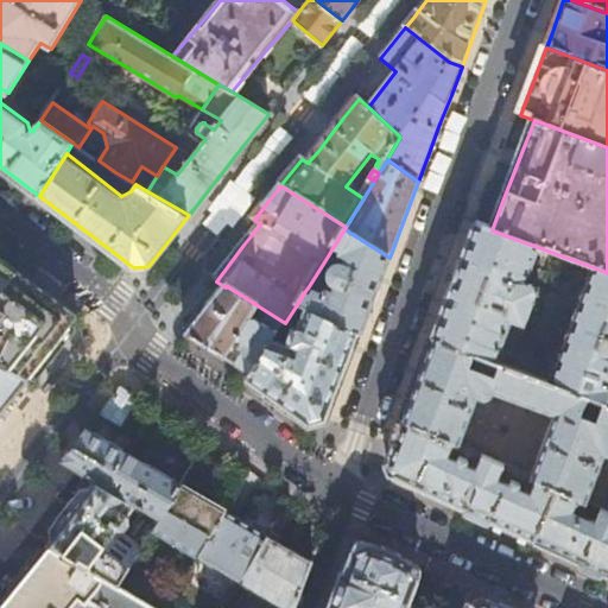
[(458,278),(435,342),(496,365),(513,323),(526,328),(539,292),(526,286),(540,248),(492,230),(479,226),(458,278)]
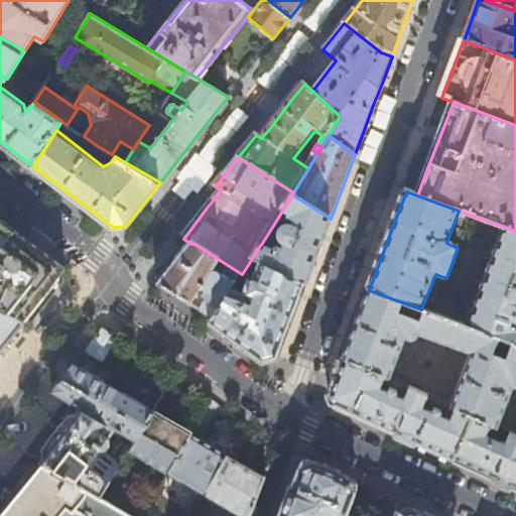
[(251,260),(260,264),(305,286),(331,219),(292,195),(282,211),(293,217),(291,221),(297,224),(294,229),(292,229),(286,230),(283,233),(281,238),(281,242),(283,246),(285,247),(283,253),(278,251),(277,254),(276,253),(275,255),(259,247),(251,260)]
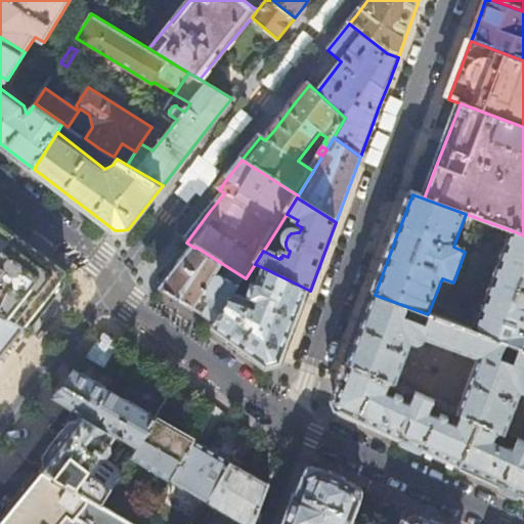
[(0,314),(15,322),(24,329),(36,313),(45,301),(59,284),(68,273),(10,229),(0,222),(0,314)]
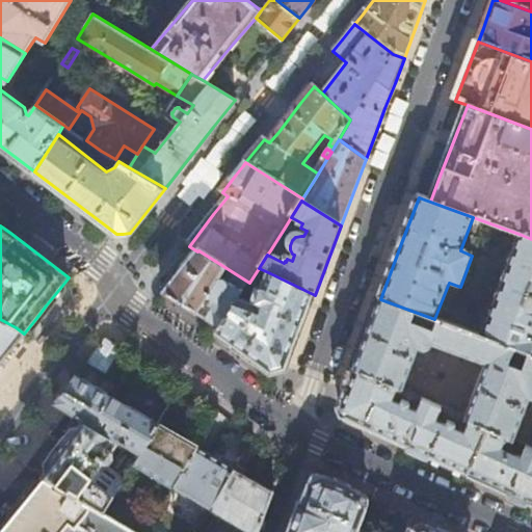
[(531,239),(522,235),(483,338),(515,350),(528,354),(531,355),(531,239)]
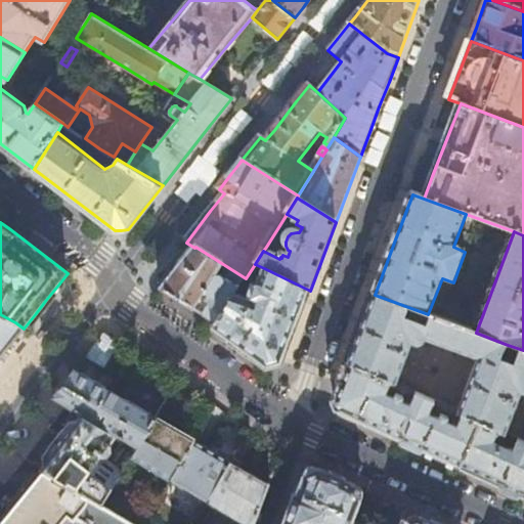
[(234,295),(246,278),(195,247),(194,248),(177,271),(170,265),(165,273),(161,279),(161,289),(163,290),(162,291),(214,326),(234,295)]
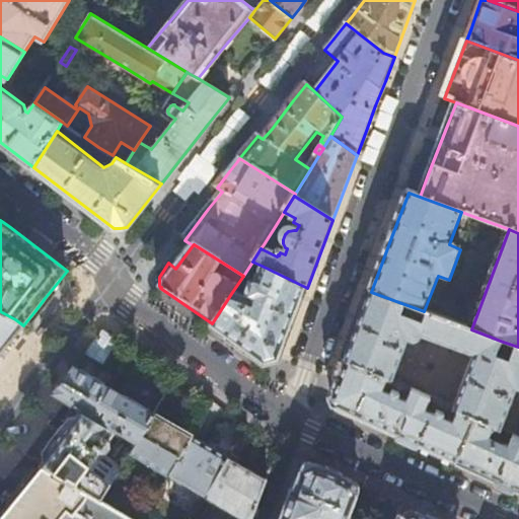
[(238,297),(232,292),(212,323),(211,325),(266,367),(279,362),(301,302),(307,288),(262,266),(255,279),(251,277),(238,297)]
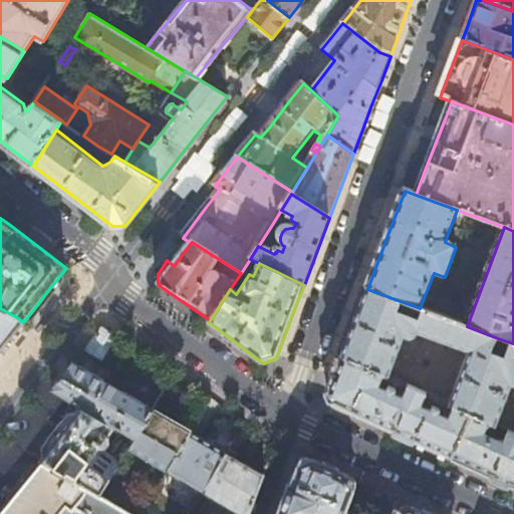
[(513,343),(510,342),(507,351),(495,346),(498,338),(467,326),(420,308),(367,289),(341,358),(389,379),(405,339),(408,340),(412,339),(416,337),(418,334),(468,353),(448,406),(455,409),(471,417),(489,425),(495,428),(512,386),(513,387),(513,343)]
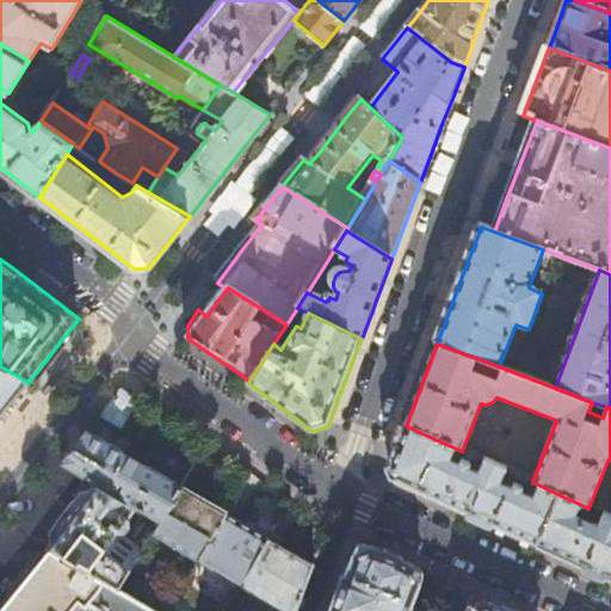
[(0,417),(28,383),(18,376),(0,366),(0,417)]
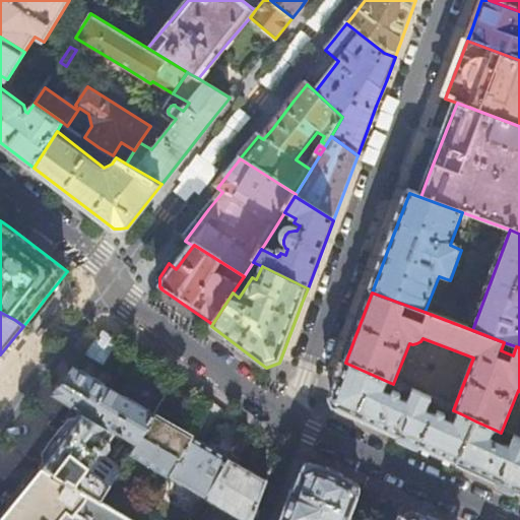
[(104,335),(85,359),(104,371),(120,344),(104,335)]
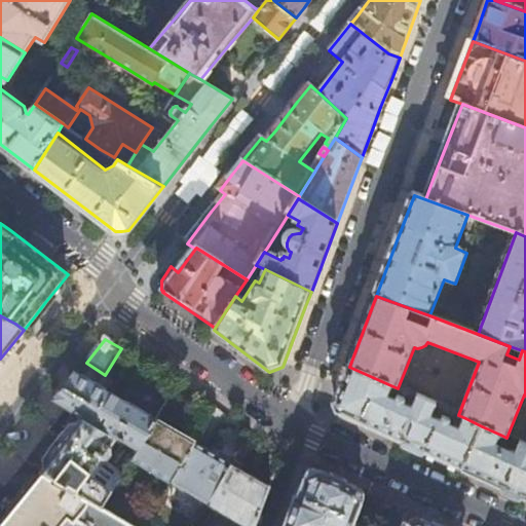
[(436,406),(398,388),(349,367),(336,402),(341,416),(463,472),(482,426),(465,418),(460,429),(431,416),(436,406)]
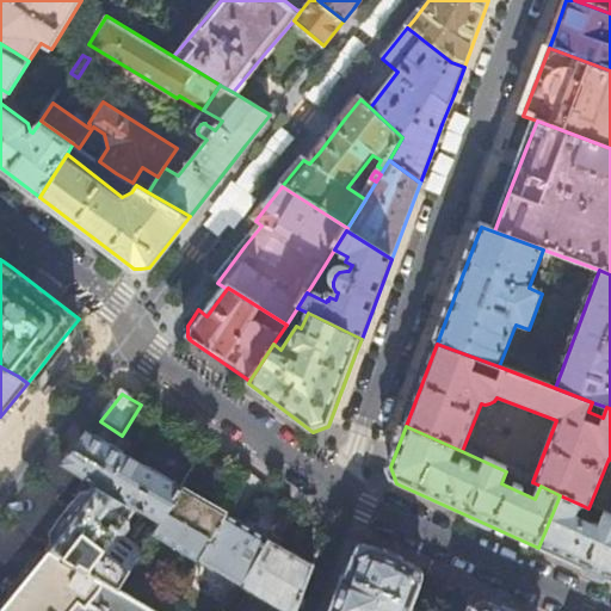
[(161,525),(181,492),(140,467),(102,445),(88,437),(76,452),(66,467),(99,487),(137,511),(144,516),(161,525)]
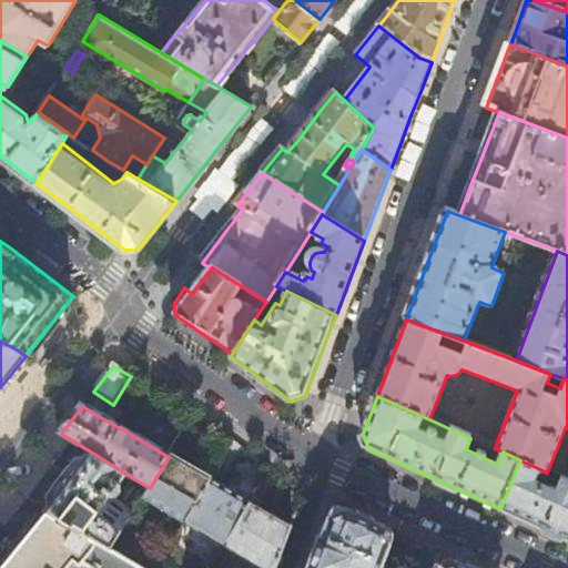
[(111,551),(133,515),(119,507),(123,500),(123,495),(118,492),(128,475),(92,453),(70,480),(44,513),(111,551)]
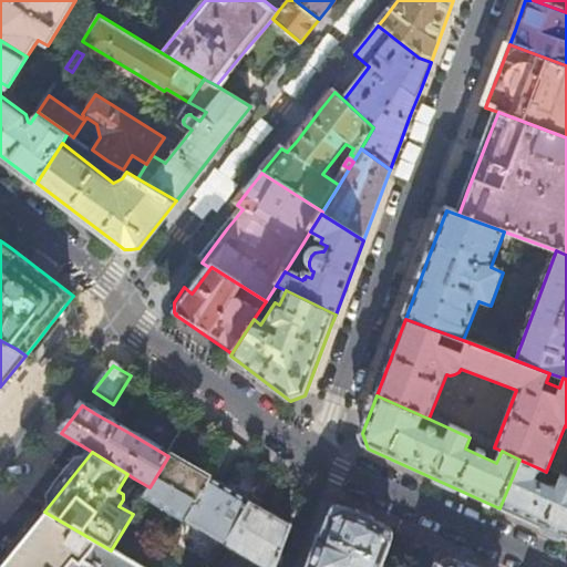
[(186,521),(210,481),(189,468),(168,456),(150,487),(144,495),(186,521)]
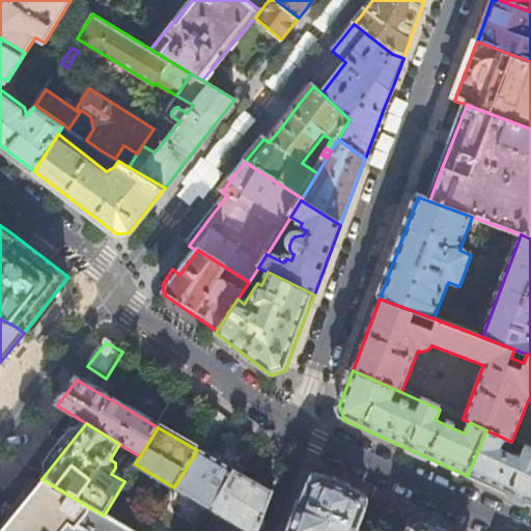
[(505,439),(486,430),(468,476),(530,505),(530,450),(525,447),(521,457),(501,448),(505,439)]
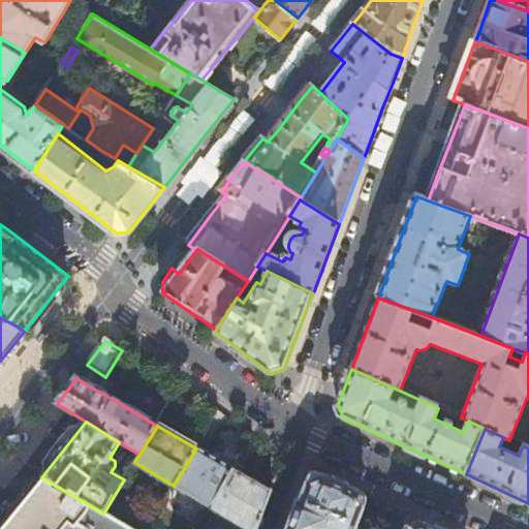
[(115,461),(125,446),(119,442),(110,458),(115,461)]
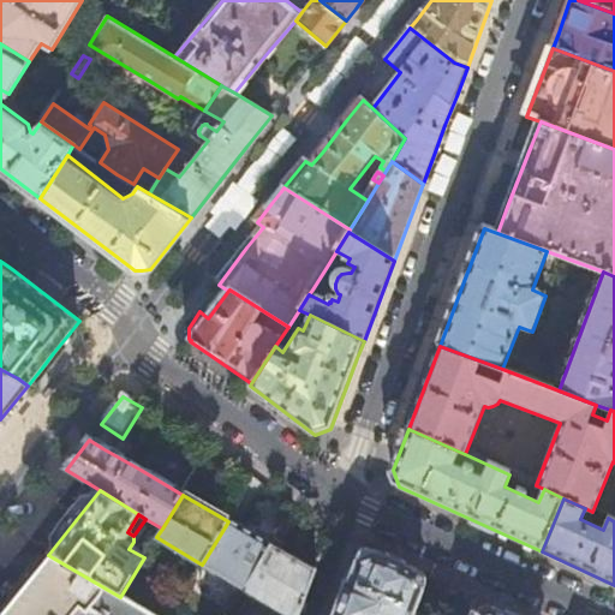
[(249,533),(228,521),(202,565),(207,568),(204,572),(203,583),(233,599),(246,592),(272,548),(268,545),(249,533)]
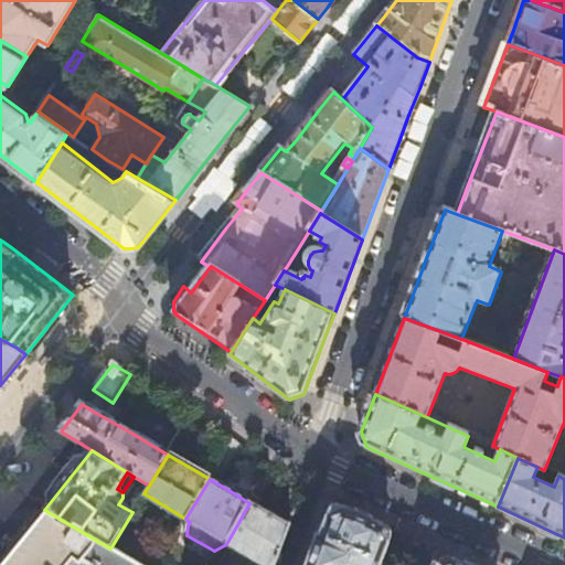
[(118,504),(132,512),(136,505),(123,498),(118,504)]
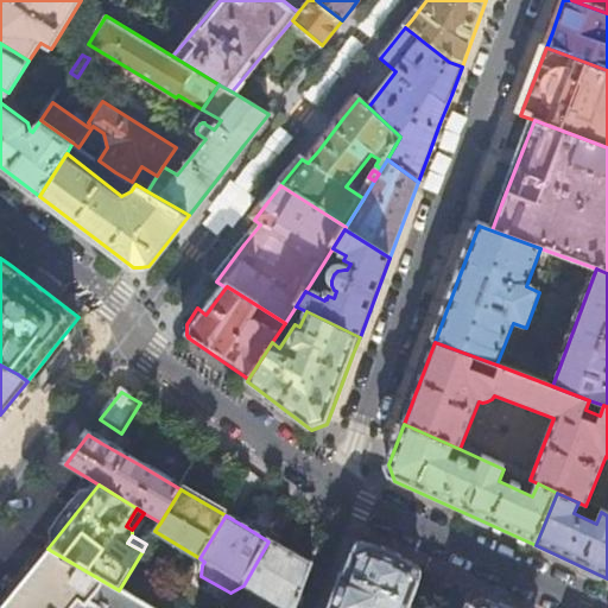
[(286,551),(268,542),(244,586),(283,607),(297,607),(312,567),(286,551)]
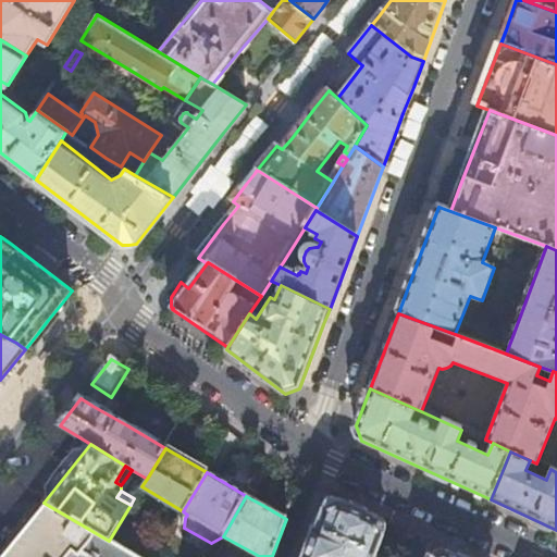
[(375,556),(383,536),(376,520),(337,502),(324,509),(305,556),(375,556)]
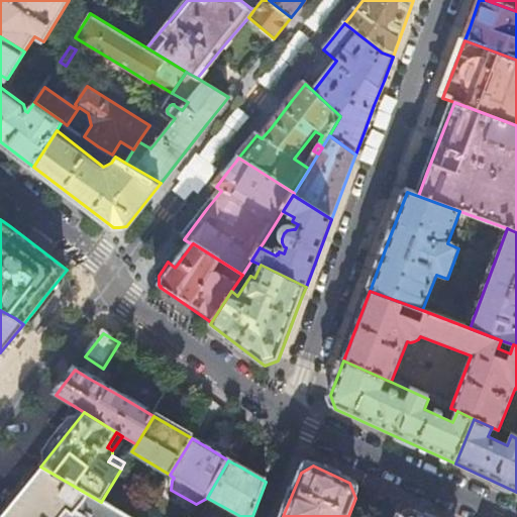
[(126,516),(101,502),(40,467),(20,493),(0,516),(63,516),(68,512),(74,516),(75,514),(79,516),(126,516)]
